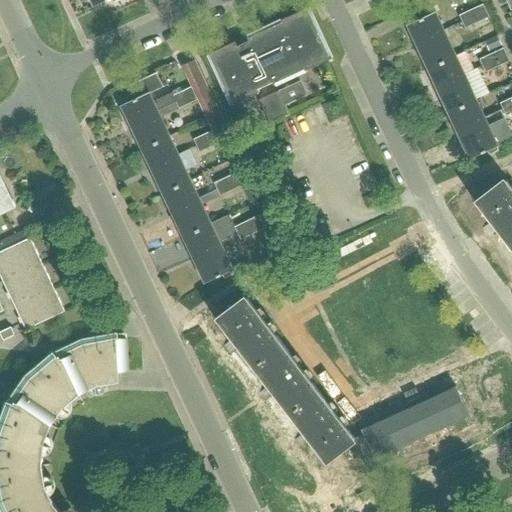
[(471,10),(477,23),(489,17),(483,4),(471,10)]
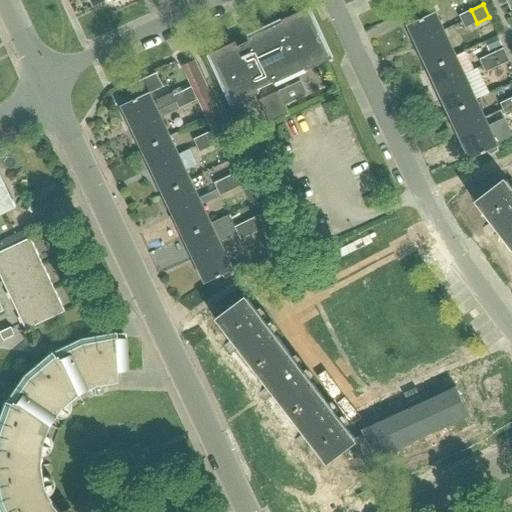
[(330,58),(307,9),(309,8),(308,7),(281,20),(282,22),(249,37),(248,35),(246,36),(249,40),(237,46),(235,41),(208,54),(208,55),(210,54),(233,103),(231,104),(231,105),(258,92),(257,89),(273,82),(274,85),(275,85),(275,83),(304,69),(305,71),(326,61),(332,58),(331,57),(330,58)]
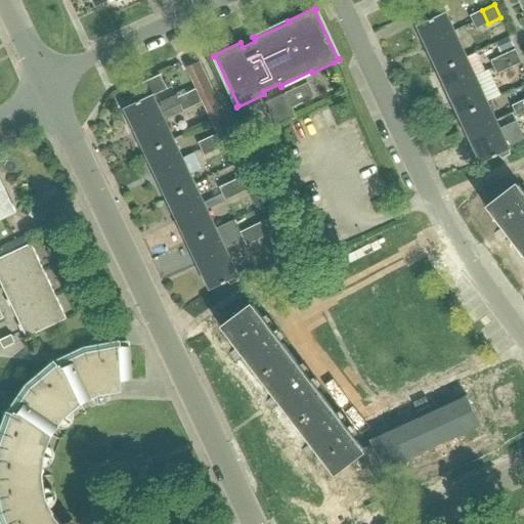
[(476,29),(488,24),(482,10),(470,16),(476,29)]
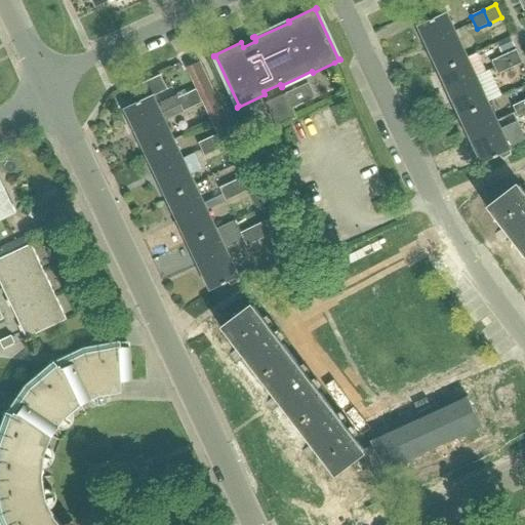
[(428,49),(457,36),(446,12),(416,26),(428,49)]
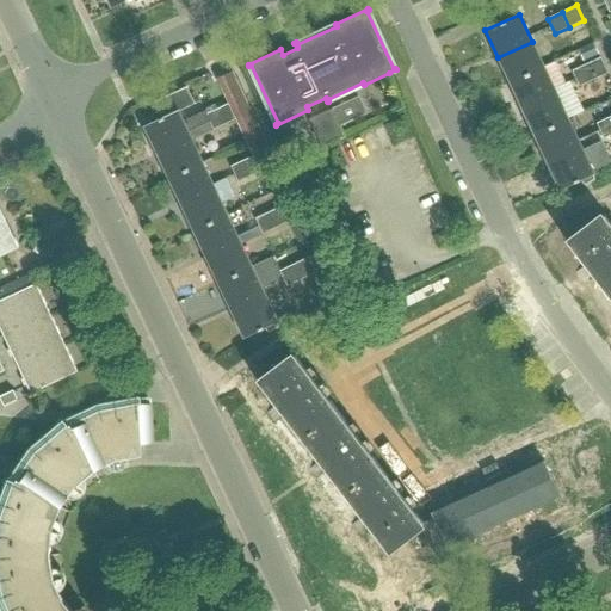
[(510,84),(544,68),(532,42),(498,57),(510,84)]
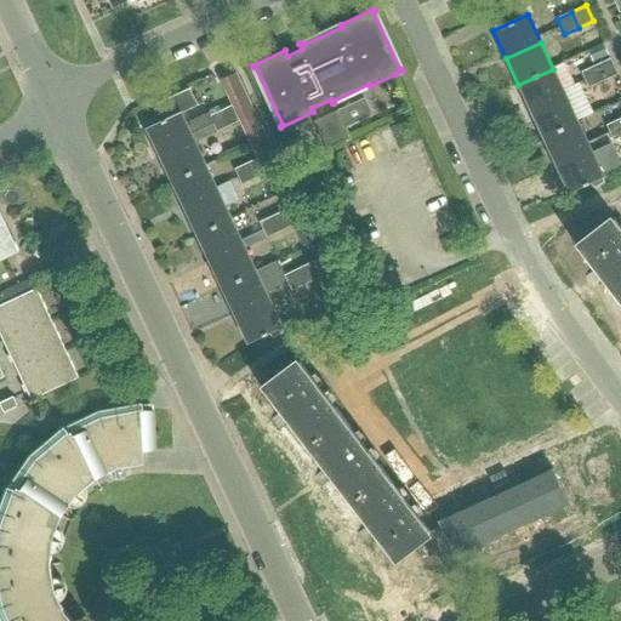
[(596,66),(603,81),(617,74),(610,58),(596,66)]
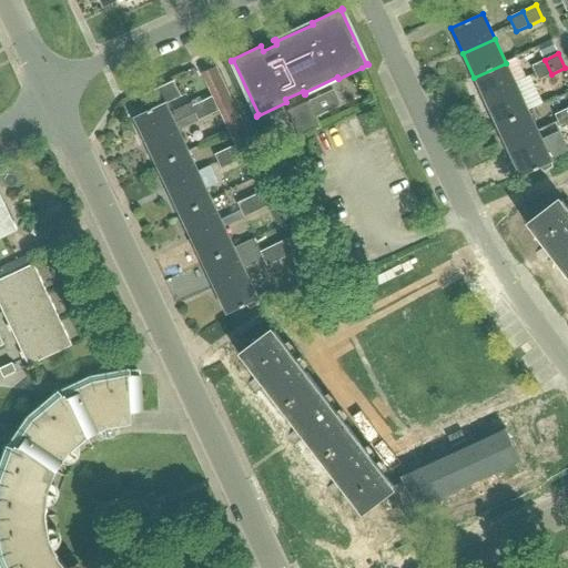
[(538,80),(551,74),(545,60),(531,66),(538,80)]
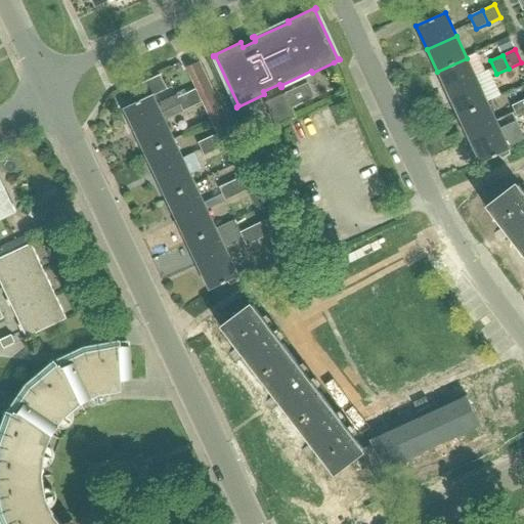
[(448,94),(477,81),(467,58),(437,72),(448,94)]
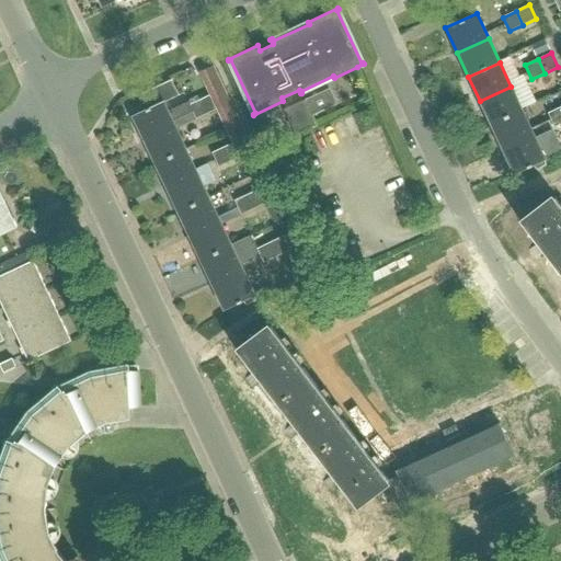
[(175,126),(176,128),(196,118),(221,106),(215,92),(190,105),(189,102),(169,111),(164,102),(179,94),(171,80),(142,93),(149,107),(133,115),(144,140),(175,126)]
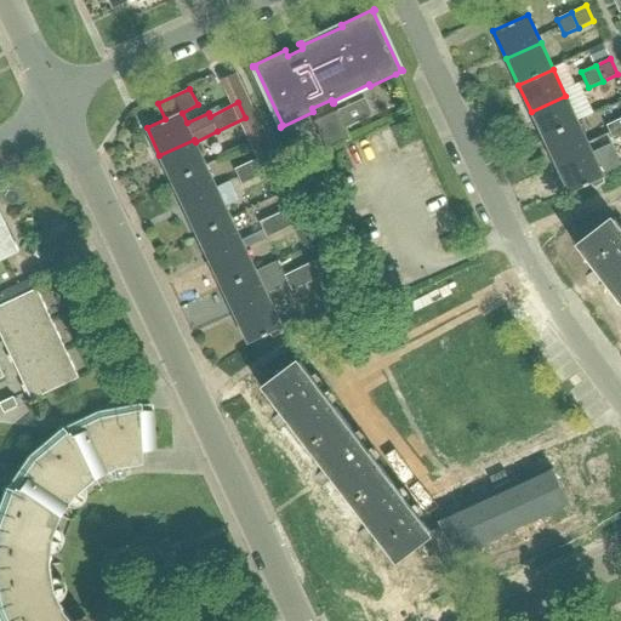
[(543,138),(579,123),(565,96),(531,112),(543,138)]
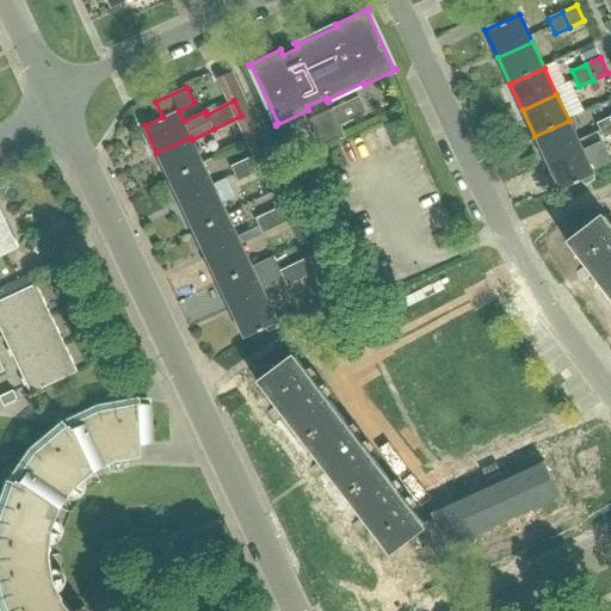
[(322,147),(345,136),(341,129),(333,109),(309,119),(322,147)]
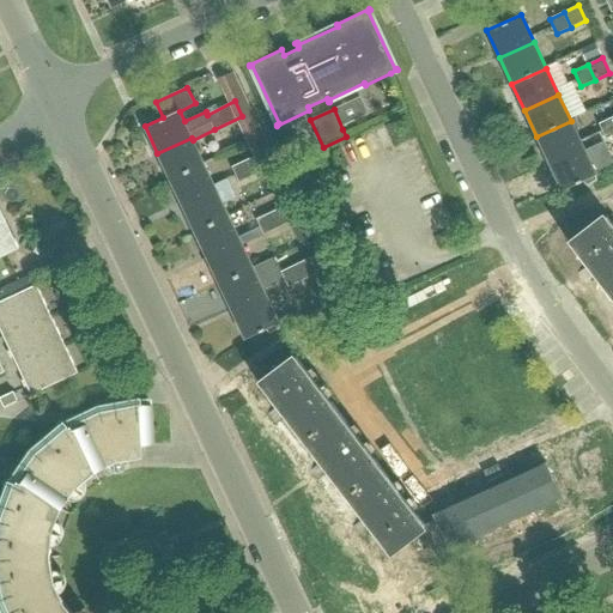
[(612,116),(599,123),(606,139),(612,135),(612,116)]
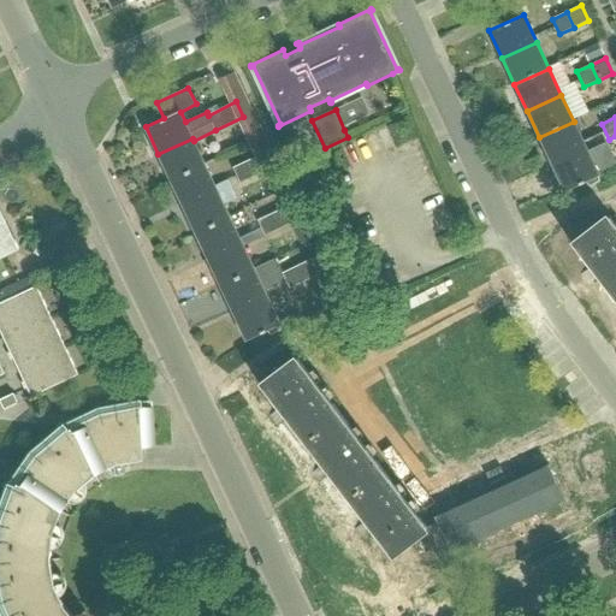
[(539,137),(551,164),(586,148),(574,122),(539,137)]
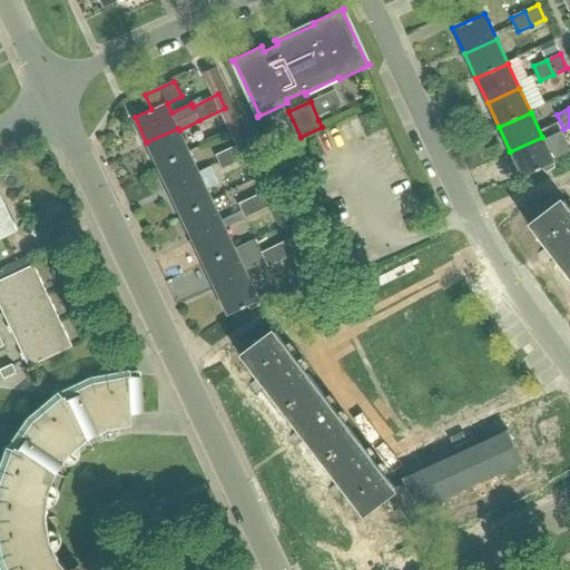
[(189,153),(179,130),(178,128),(146,143),(158,167),(189,153)]
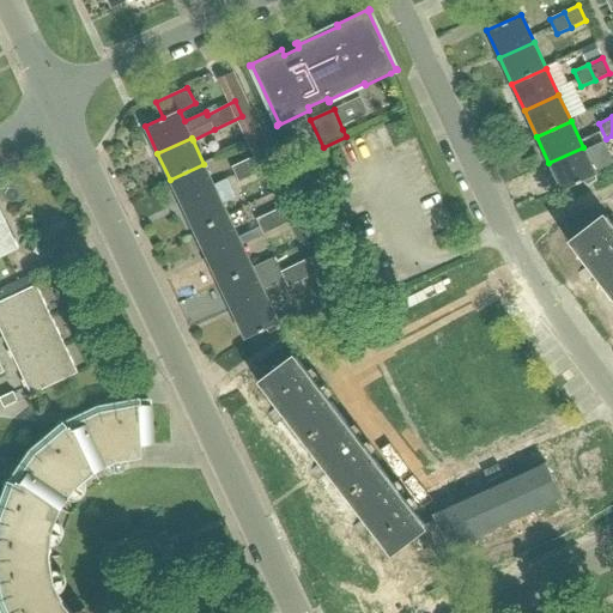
[(583,147),(548,163),(562,190),(583,181),(587,184),(595,180),(595,175),(596,175),(583,147)]
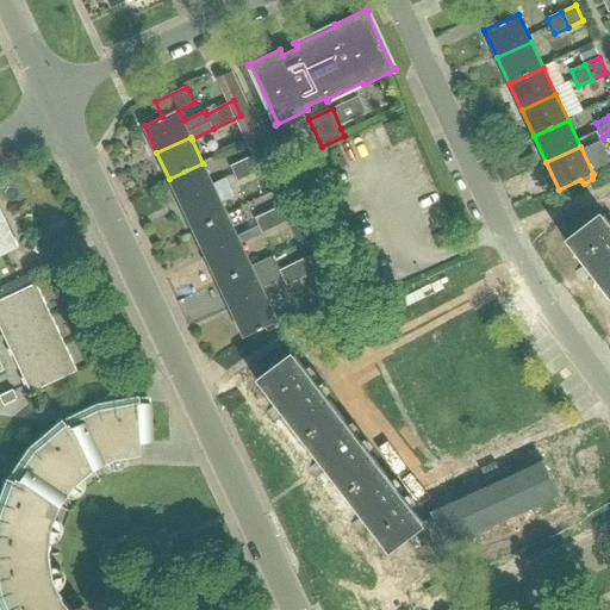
[(230,167),(234,174),(236,181),(266,167),(259,154),(230,167)]
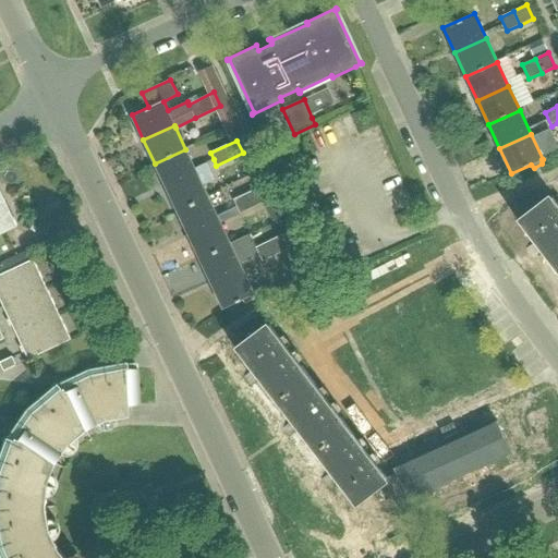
[(197,173),(185,149),(155,164),(166,187),(197,173)]
